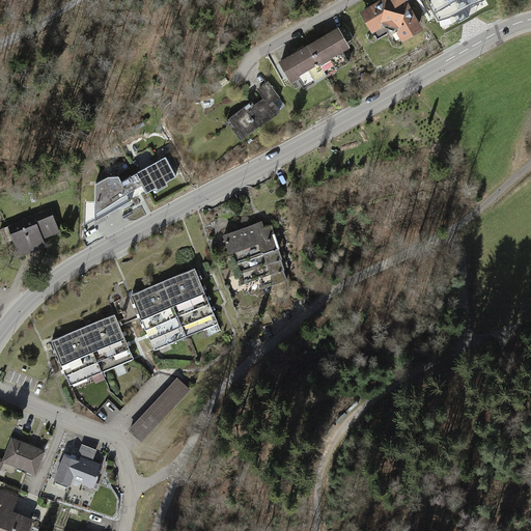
[(407,0),(382,0),(361,12),(372,34),(385,27),(398,30),(406,42),(425,30),(408,0),(407,0)]
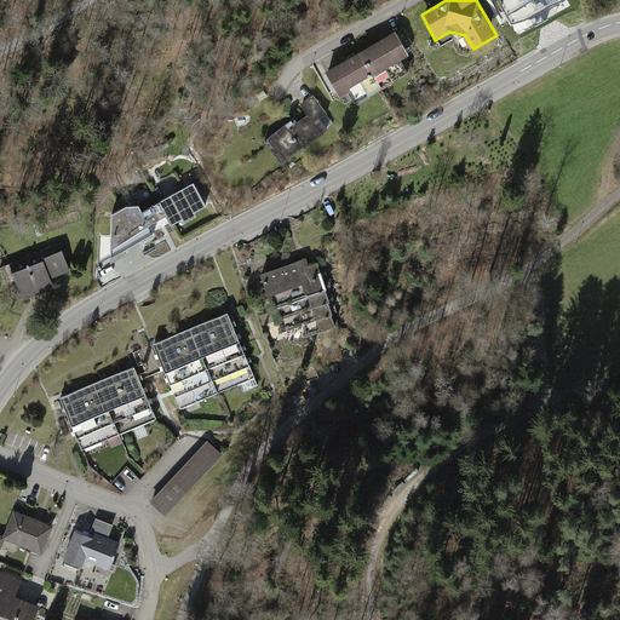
[(521,0),(526,15),(569,0),(521,0)]
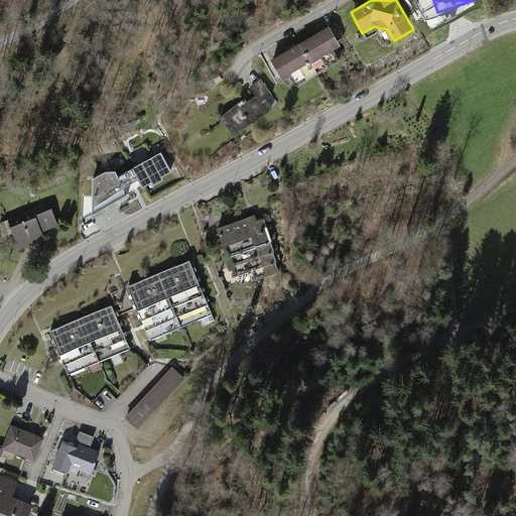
[(328,24),(271,59),(283,80),(340,44),(328,24)]
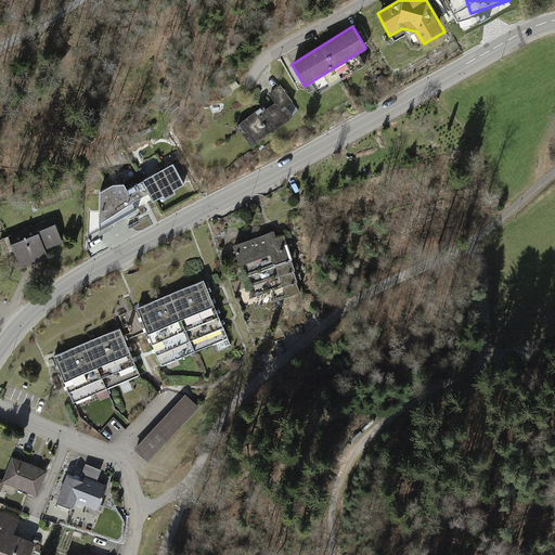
[(259,112),(241,126),(257,147),(297,116),(289,107),(296,102),(283,85),(271,93),(279,103),(262,116),(259,112)]
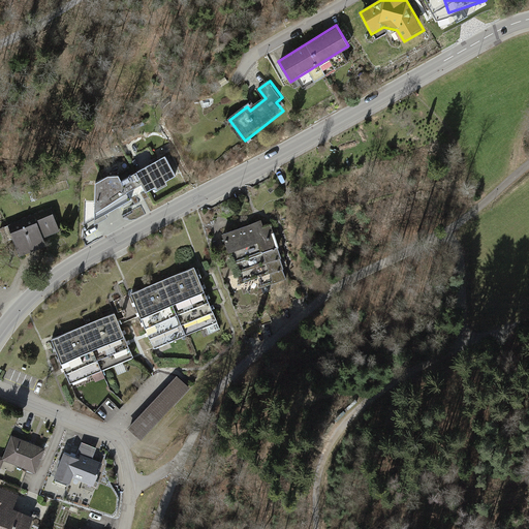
[(106,176),(96,182),(95,219),(175,176),(165,156),(122,181),(119,176),(106,176)]
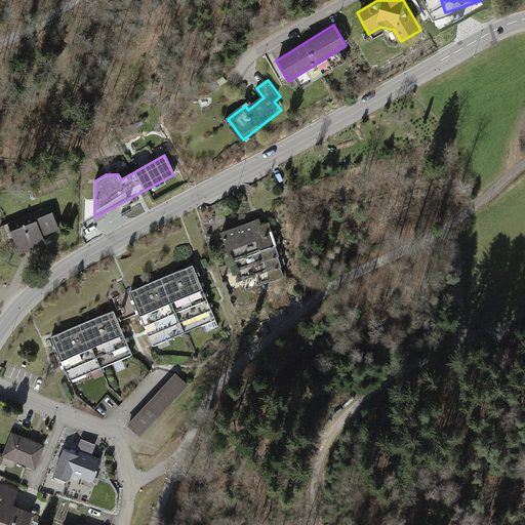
[(52,206),(11,225),(24,253),(49,243),(46,236),(62,230),(52,206)]
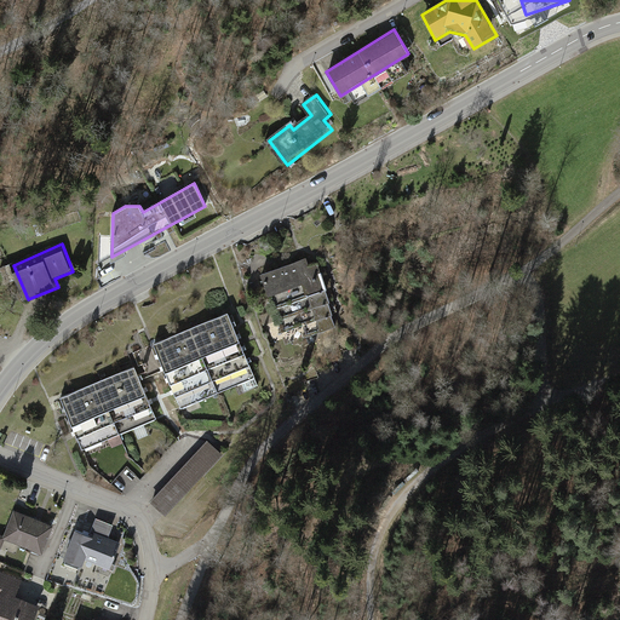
[(302,262),(260,275),(263,283),(305,269),(302,262)]
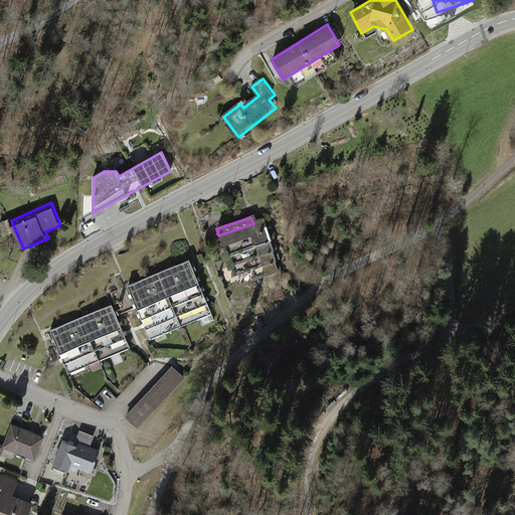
[(253,223),(218,235),(221,243),(264,229),(261,221),(253,223)]
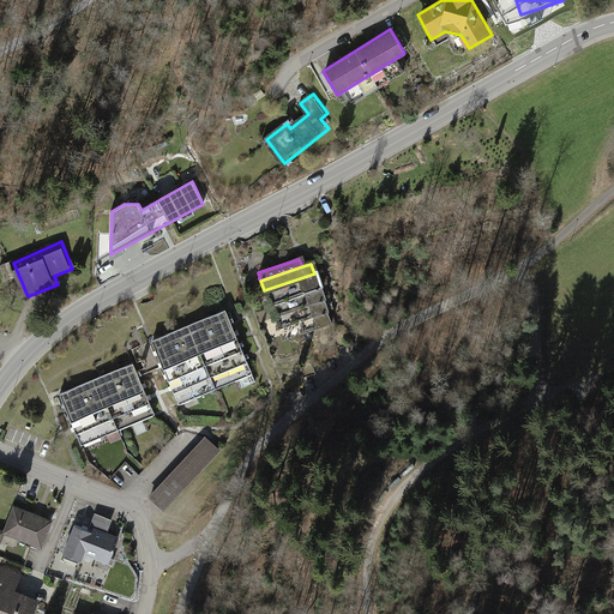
[(314,274),(264,290),(268,301),(318,284),(314,274)]
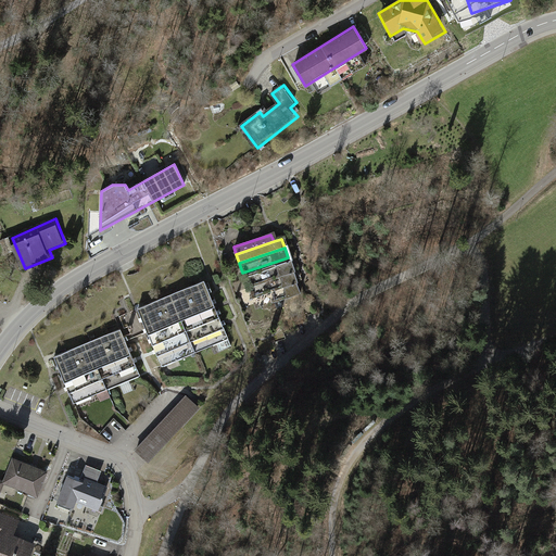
[(288,257),(242,273),(245,285),(292,269),(288,257)]
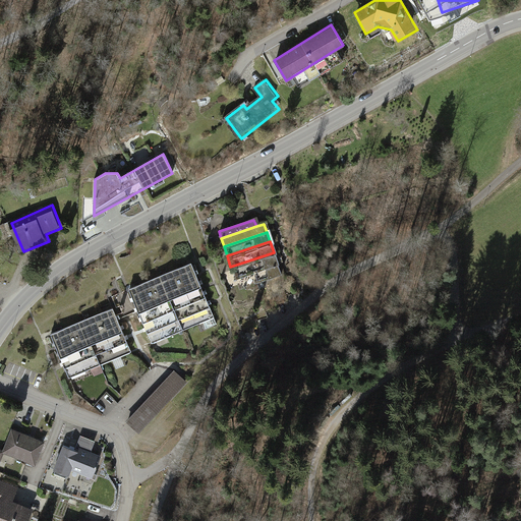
[(274,252),(230,267),(234,278),(264,268),(269,279),(281,275),(274,252)]
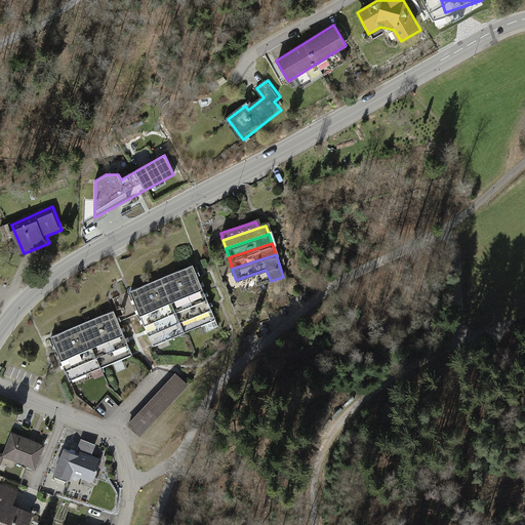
[(190,265),(128,292),(152,347),(213,319),(190,265)]
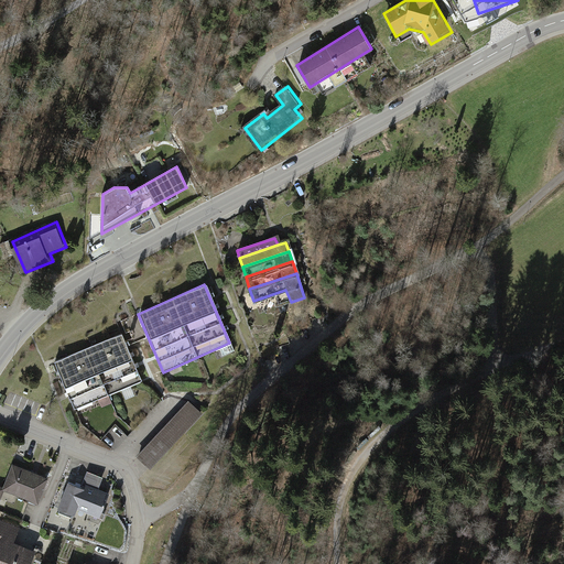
[(126,334),(60,361),(79,408),(145,380),(126,334)]
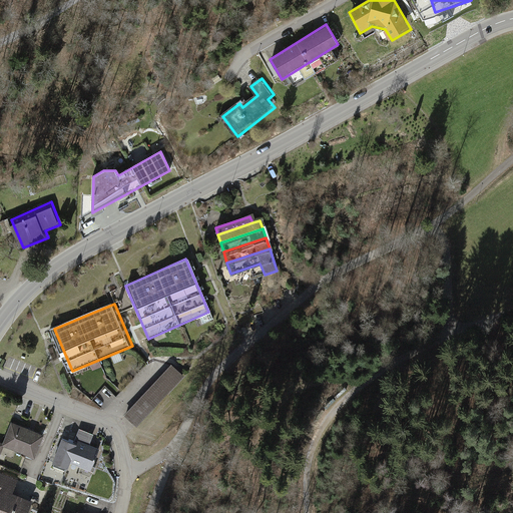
[(172,365),(123,415),(136,427),(184,377),(172,365)]
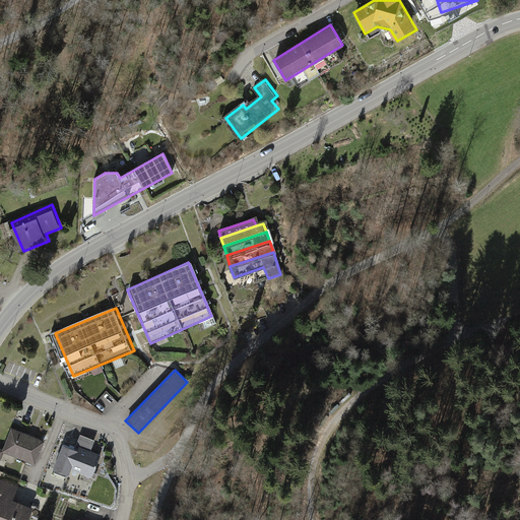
[(47,441),(13,429),(5,450),(0,447),(0,461),(9,465),(13,454),(38,463),(47,441)]
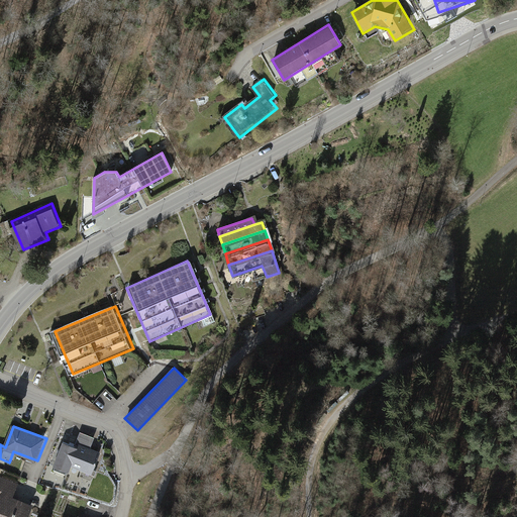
[(77,445),(65,441),(56,467),(72,473),(74,467),(96,475),(104,453),(92,449),(97,437),(82,432),(77,445)]
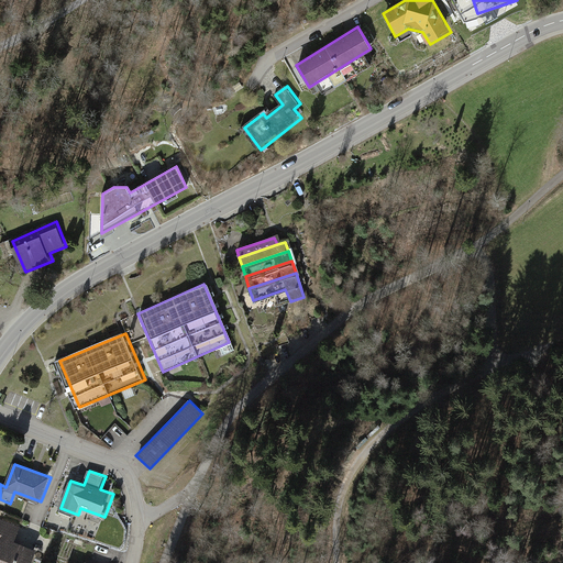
[(21,528),(1,520),(0,522),(0,541),(2,543),(0,549),(0,562),(34,562),(40,551),(15,542),(21,528)]
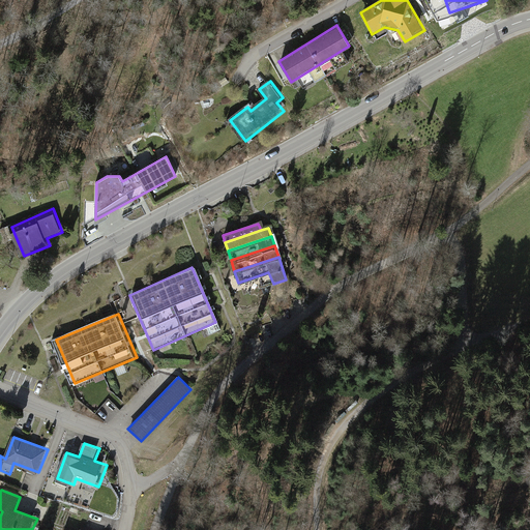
All buildings are outlined.
